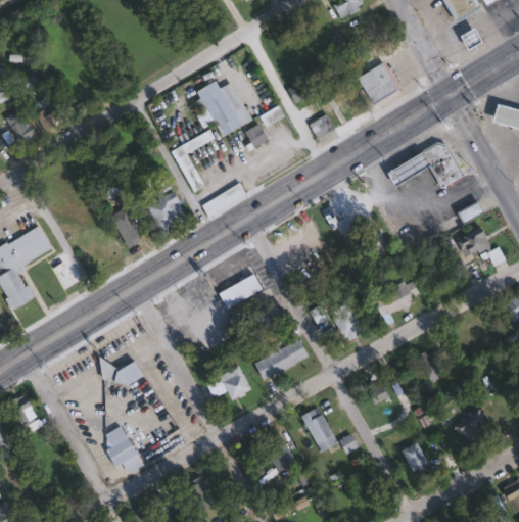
[(337,0),(363,0),(355,18),(334,9),(337,0)]
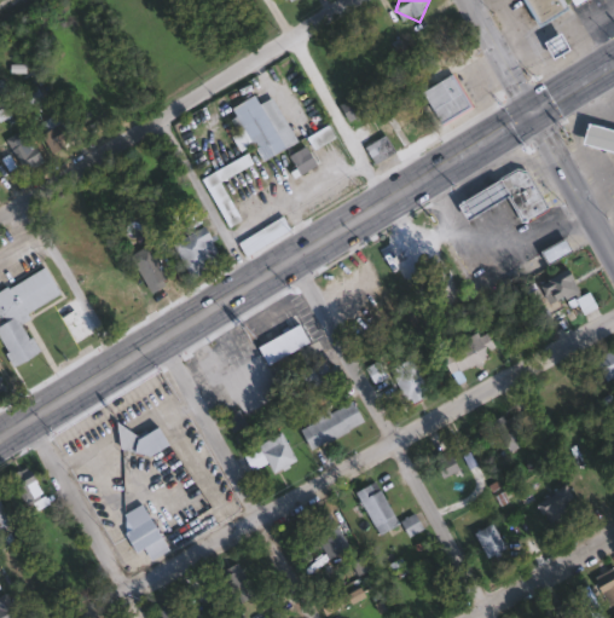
[(540,26),(525,0),(565,0),(569,7),(540,26)]
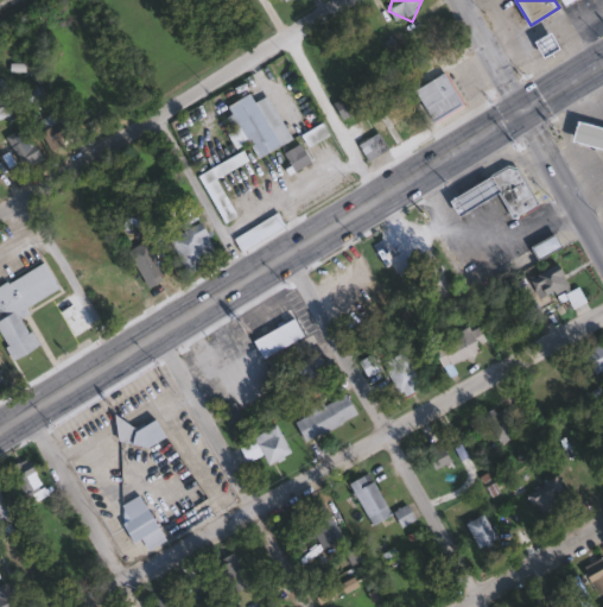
[(463,106),(433,124),(412,90),(443,73),(463,106)]
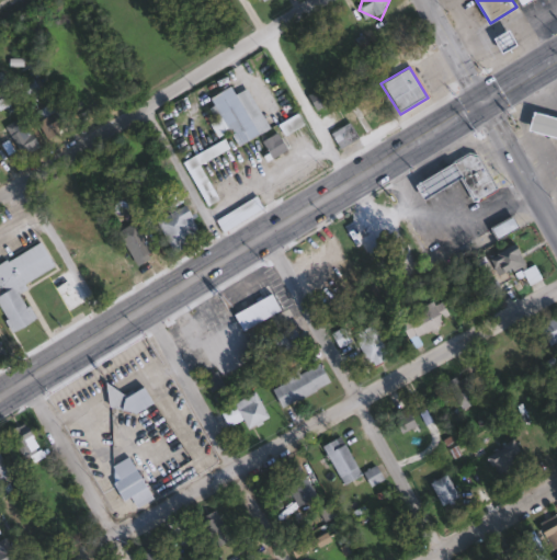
[(308,93),(336,79),(344,98),(318,111),(308,93)]
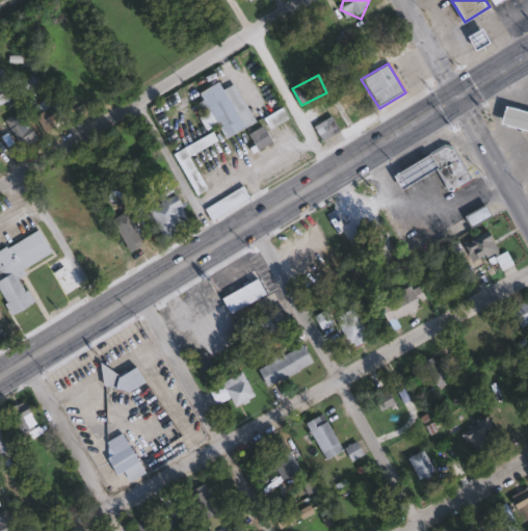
[(236,83),(256,123),(223,138),(214,120),(205,124),(202,116),(210,112),(200,91),(219,82),(223,89),(236,83)]
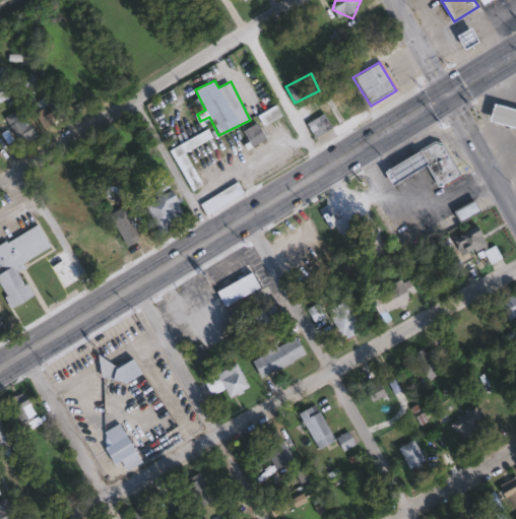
[(44,128),(31,106),(49,96),(61,119),(44,128)]
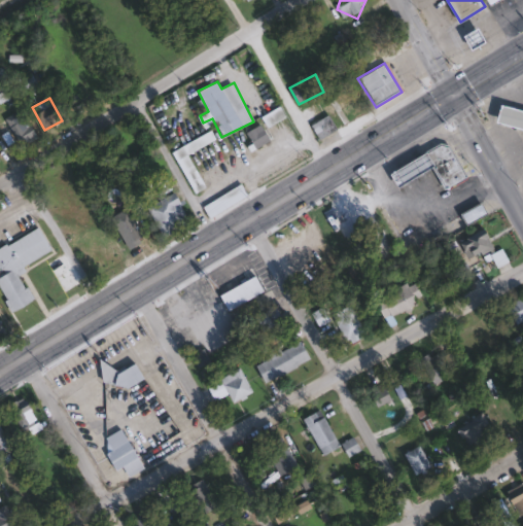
[(263,116),(280,106),(286,116),(269,127),(263,116)]
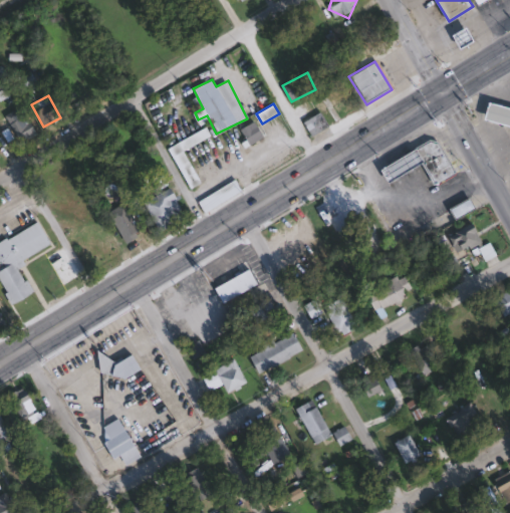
[(509,124),(484,120),(488,103),(509,107),(509,124)]
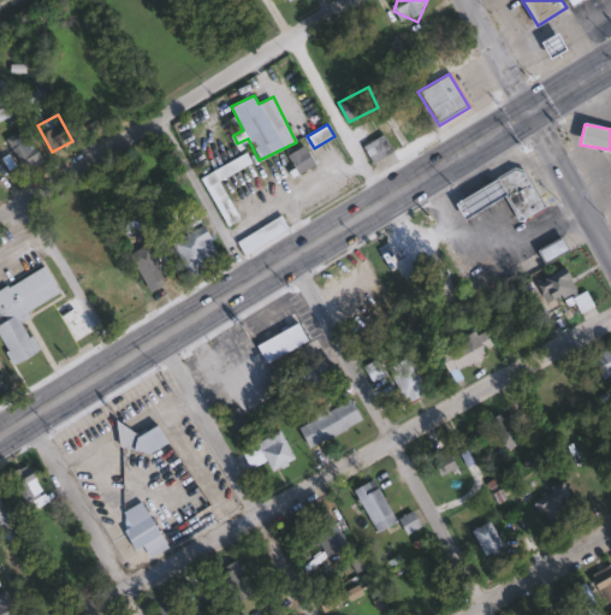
[(365,146),(385,135),(395,152),(374,163),(365,146)]
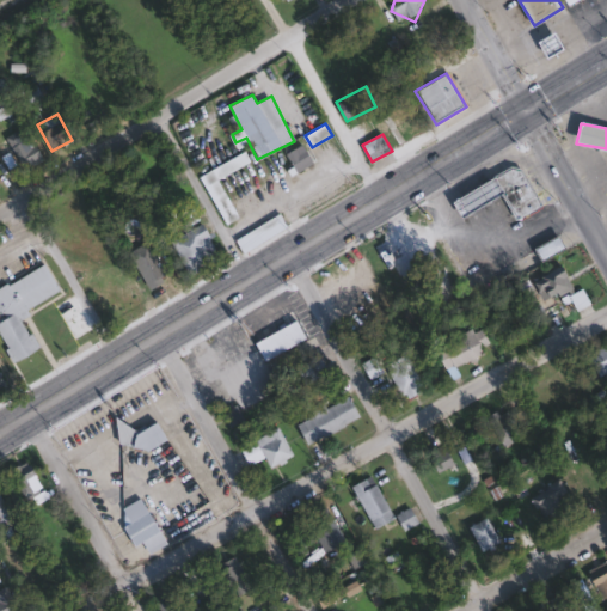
[(22,169),(13,148),(34,139),(42,159),(22,169)]
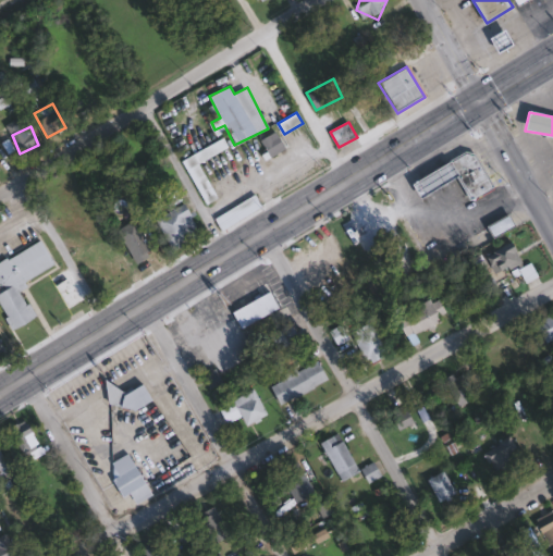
[(261,140),(274,132),(285,147),(272,156),(261,140)]
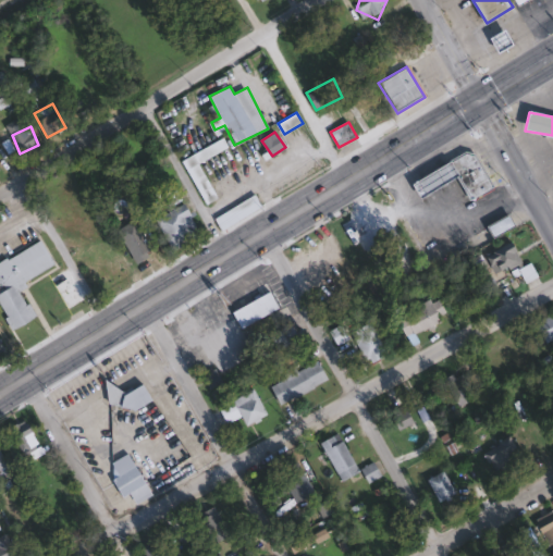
[(229,148),(199,163),(218,198),(206,205),(183,160),(223,138),(229,148)]
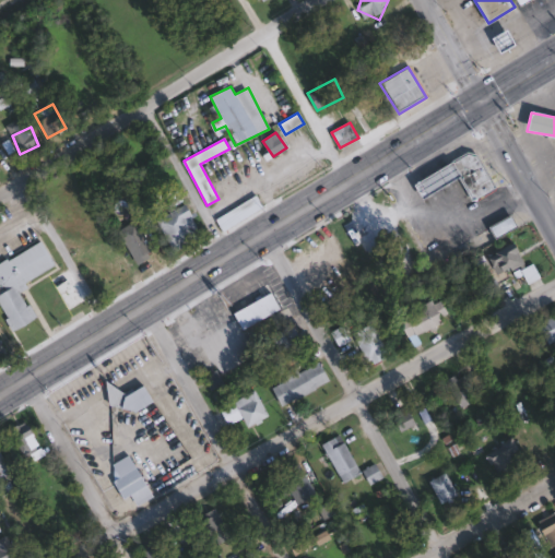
[(460,178),(426,196),(418,180),(475,150),(496,189),(473,201),(460,178)]
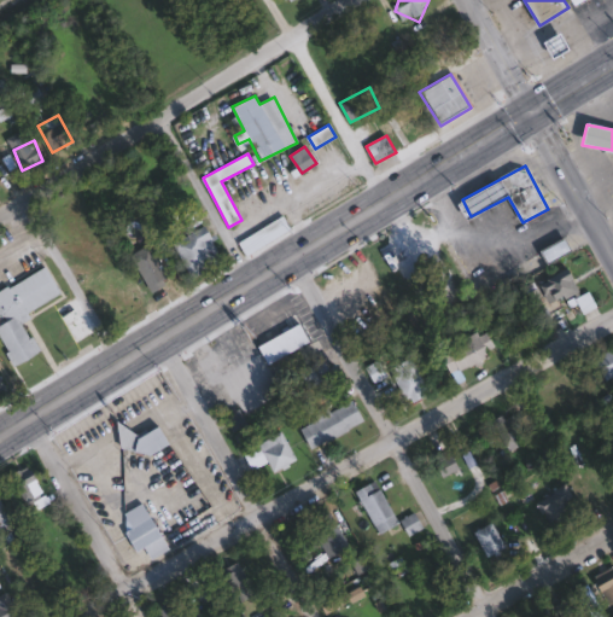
[(291,228),(247,256),(239,243),(281,215),(291,228)]
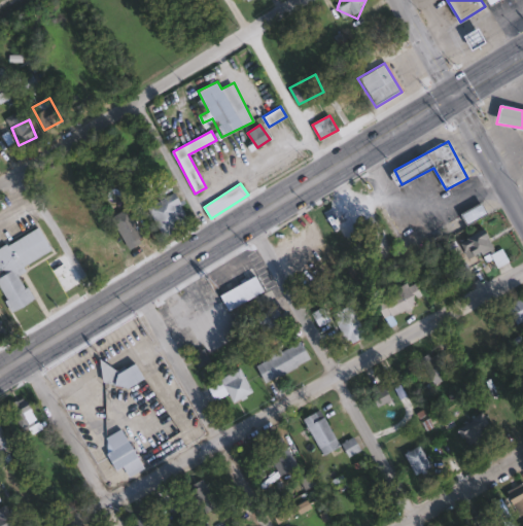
[(148,206),(174,194),(188,224),(163,237),(148,206)]
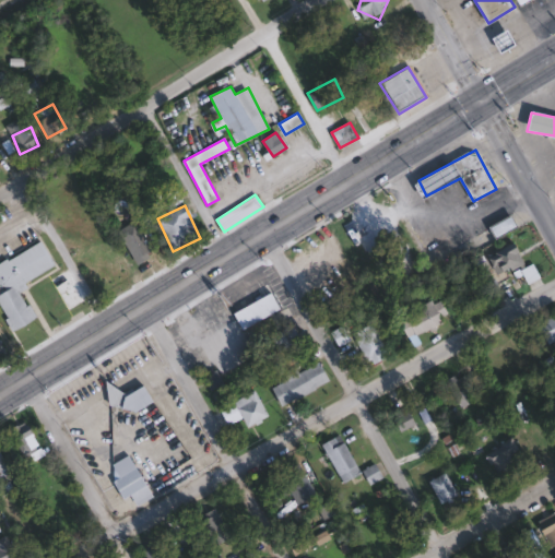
[(517,227),(496,238),(489,226),(510,215),(517,227)]
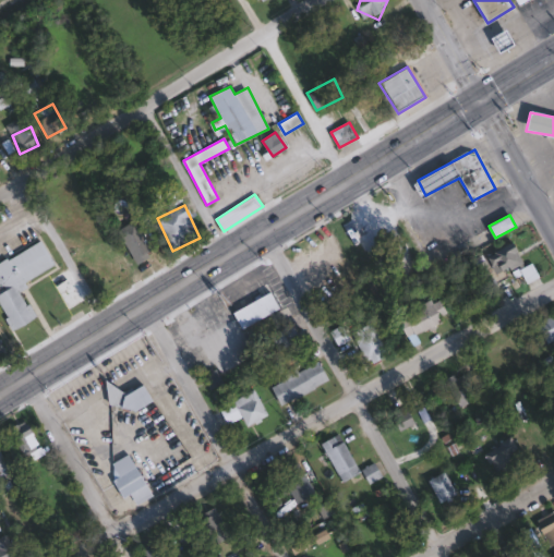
[(118,230),(136,220),(155,254),(136,264),(118,230)]
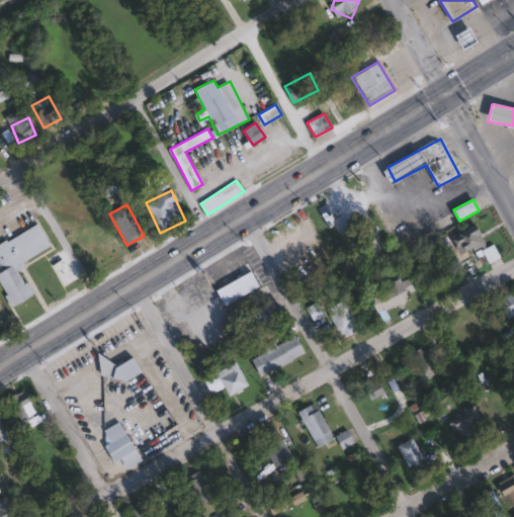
[(0,282),(0,243),(38,223),(52,247),(17,266),(32,295),(12,306),(0,282)]
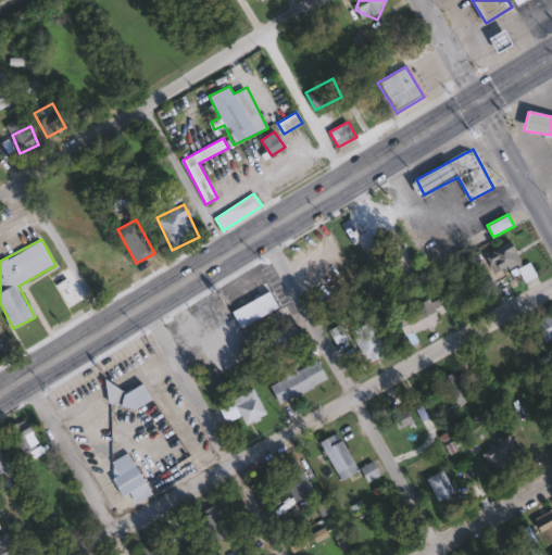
[(496,274),(486,254),(512,242),(522,261),(496,274)]
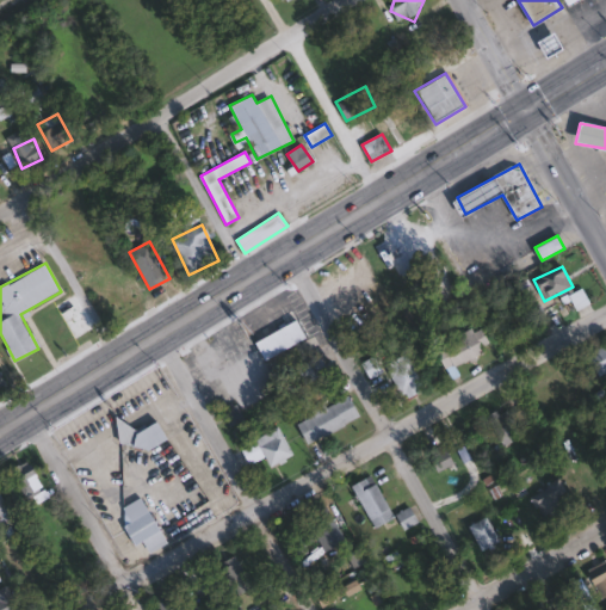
[(307,340),(265,361),(255,342),(297,320),(307,340)]
